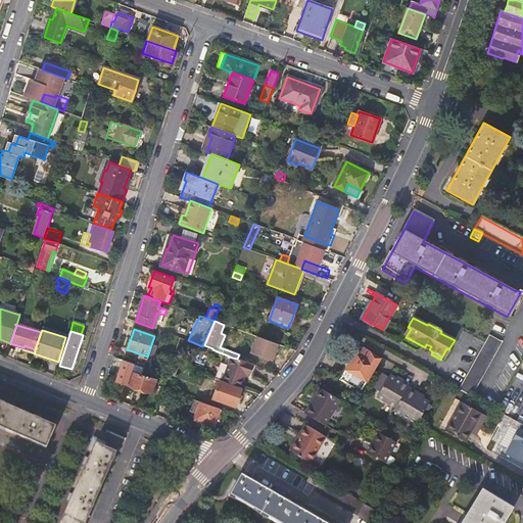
[(250,351),(274,361),(281,341),(257,333),(250,351)]
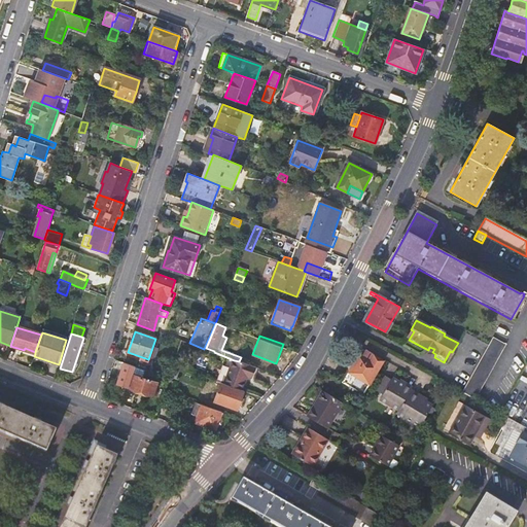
[(494,340),(463,394),(473,400),(504,346),(494,340)]
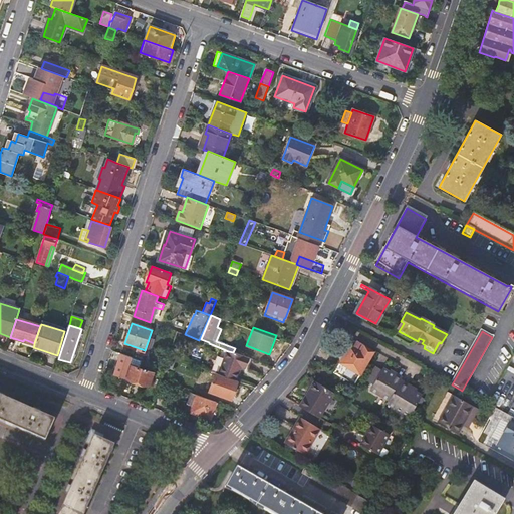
[(335,374),(354,387),(373,353),(356,343),(352,349),(350,348),(335,374)]
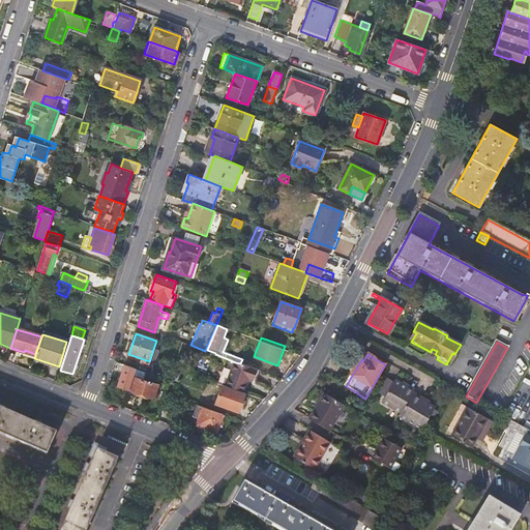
[(232,371),(227,386),(243,392),(249,379),(255,381),(258,371),(240,363),(235,362),(232,371)]
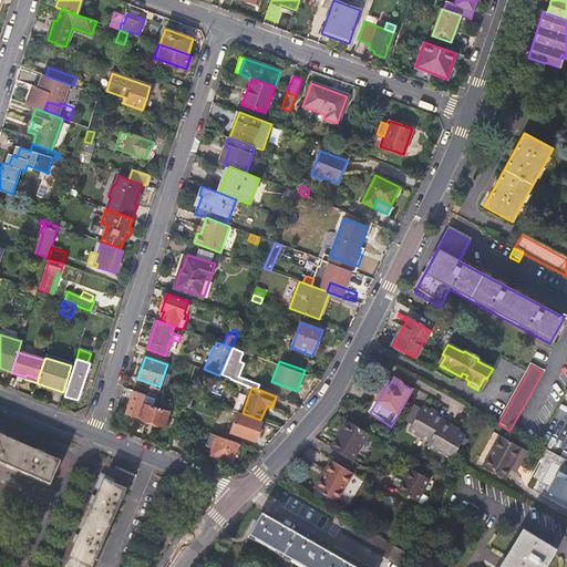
[(165,425),(172,404),(146,395),(143,403),(142,403),(145,394),(134,391),(126,413),(165,425)]
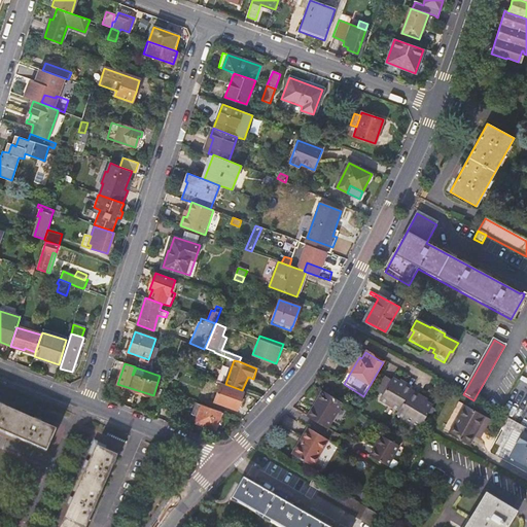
[(180,367),(173,365),(170,377),(177,379),(180,367)]
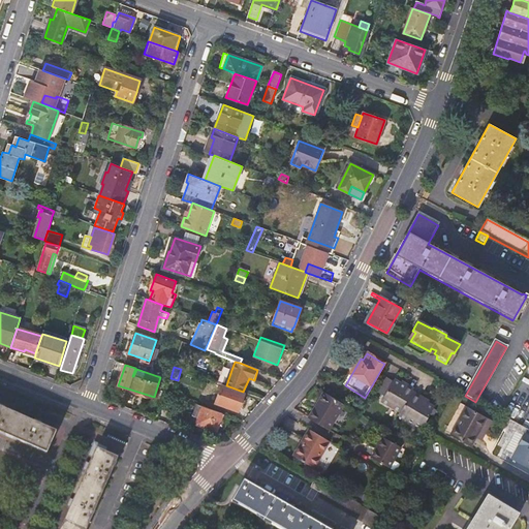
[(219,383),(226,385),(231,370),(225,368),(219,383)]
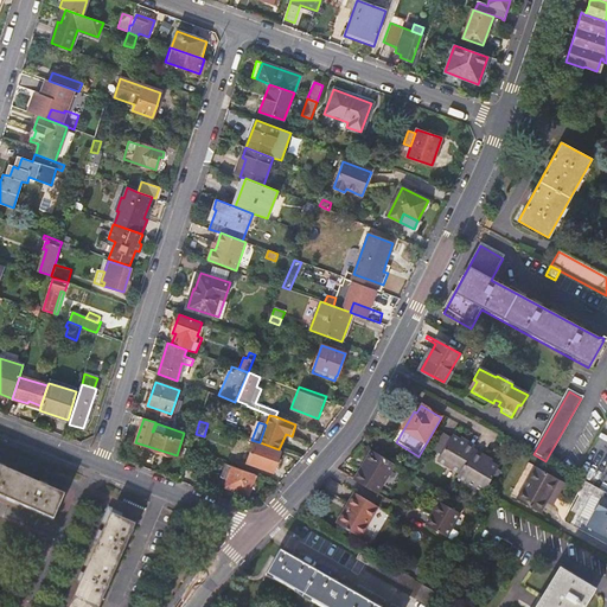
[(443,435),(438,447),(442,451),(449,438),(443,435)]
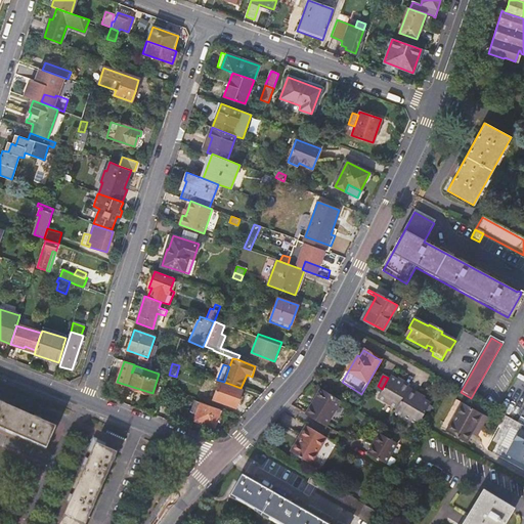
[(401,383),(390,377),(388,378),(382,389),(378,386),(375,390),(381,393),(378,398),(396,408),(395,411),(411,421),(411,419),(419,423),(430,403),(418,396),(419,395),(407,389),(409,386),(402,382),(401,383)]
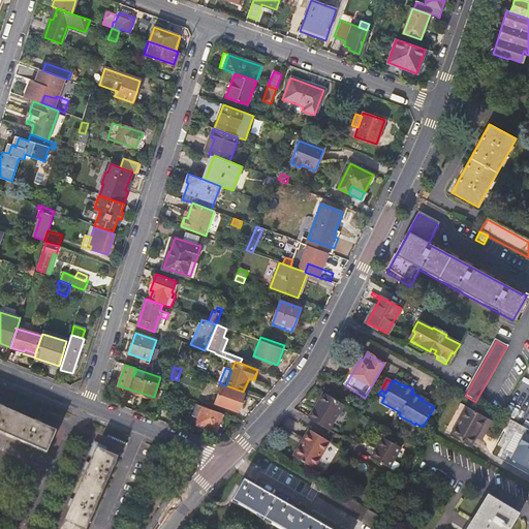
[(245,393),(222,385),(216,404),(238,411),(245,393)]
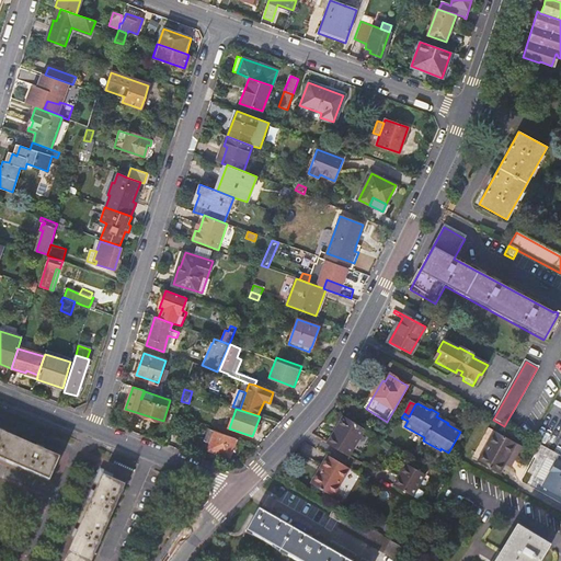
[(365,430),(344,418),(329,445),(348,457),(365,430)]
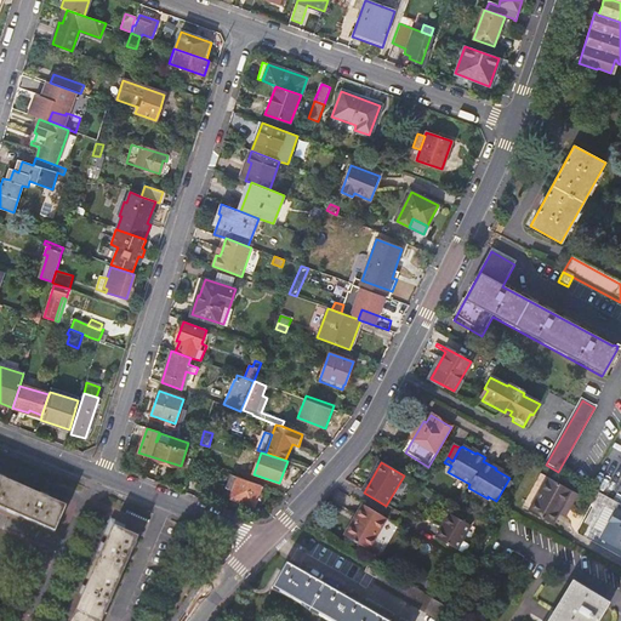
[(262,486),(231,476),(227,486),(228,486),(229,490),(228,491),(232,493),(231,500),(254,507),(262,486)]
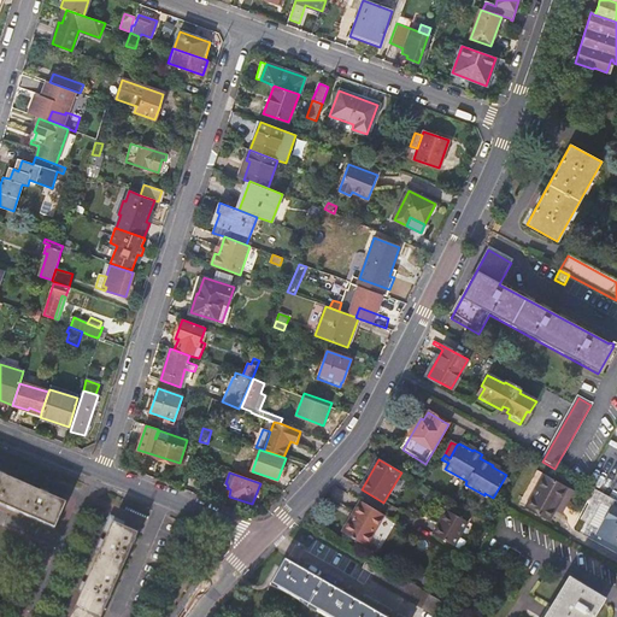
[(545,474),(526,509),(550,522),(569,487),(545,474)]
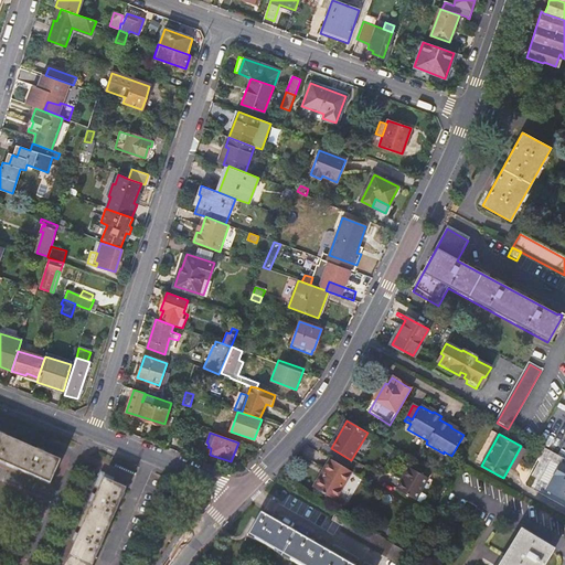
[(0,467),(48,488),(59,464),(40,456),(33,452),(0,437),(0,467)]
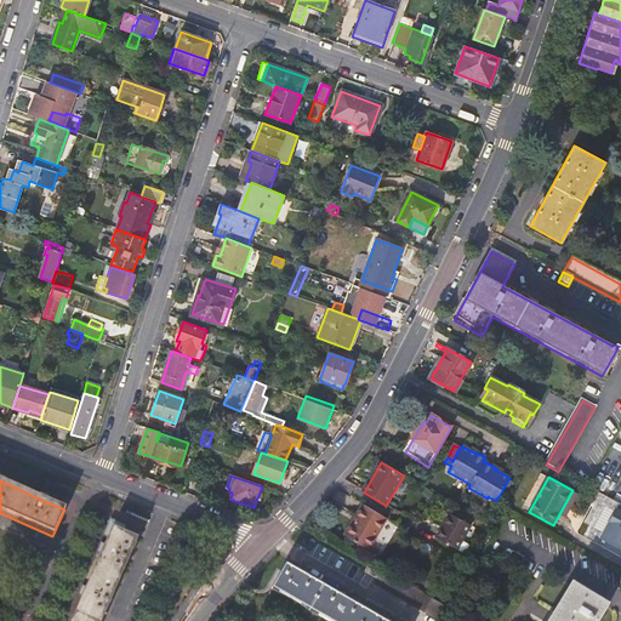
[(387,519),(365,506),(346,539),(369,552),(387,519)]
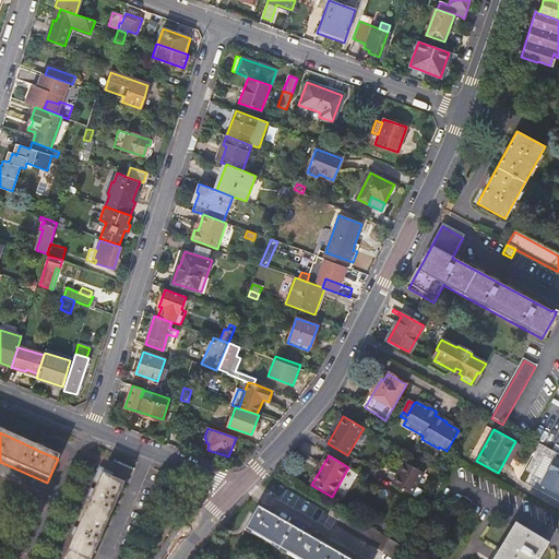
[(558,463),(554,461),(540,487),(558,496),(558,463)]
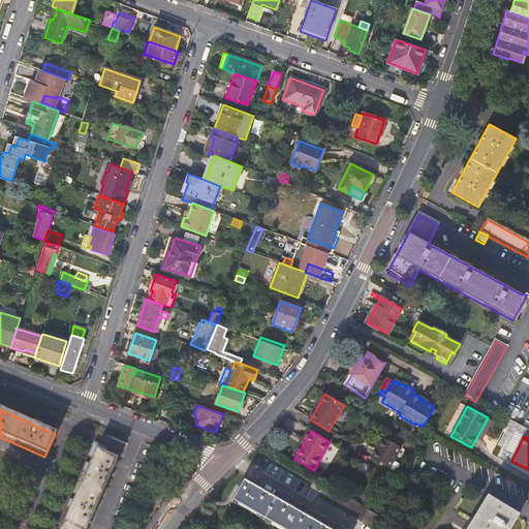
[(383,438),(372,459),(390,468),(401,447),(383,438)]
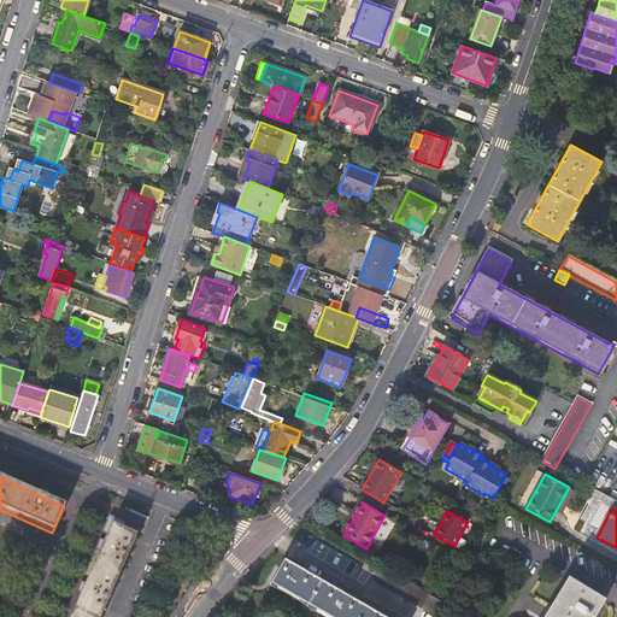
[(99,545),(97,551),(81,588),(78,594),(68,616),(99,616),(134,538),(119,532),(121,526),(106,519),(100,534),(104,535),(99,545)]
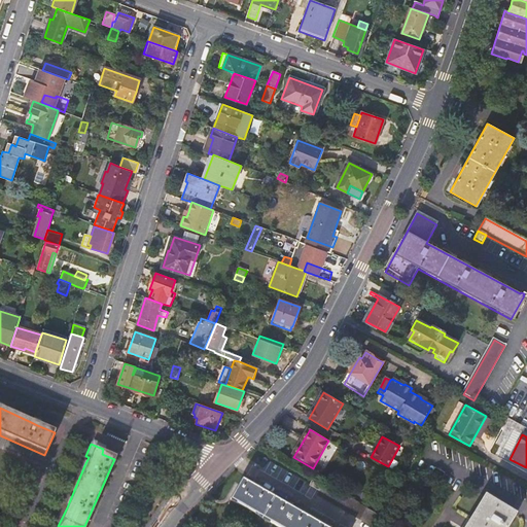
[(317,490),(322,483),(312,478),(308,485),(317,490)]
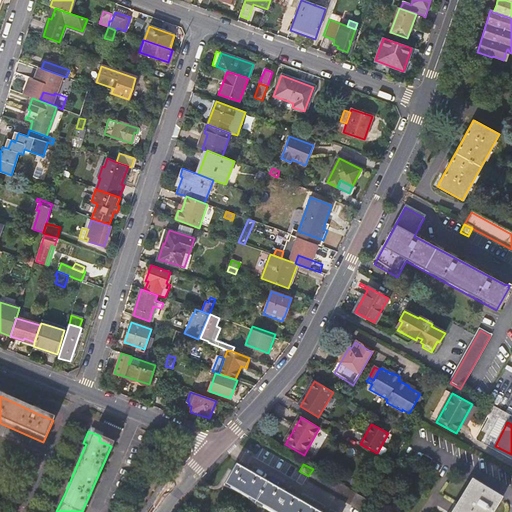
[(313,511),(233,467),(222,486),(268,511),(313,511)]
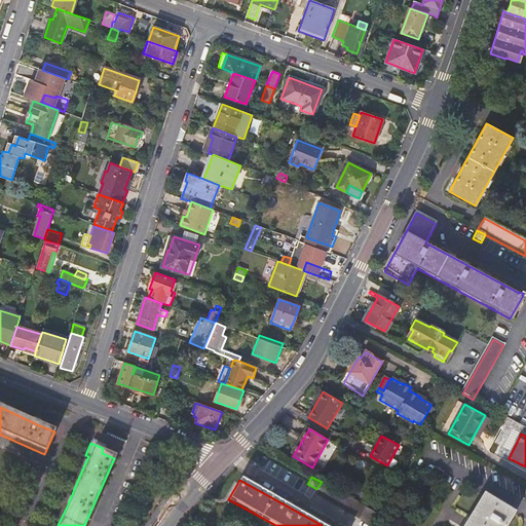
[(368,525),(377,525),(382,517),(322,482),(314,495),(368,525)]
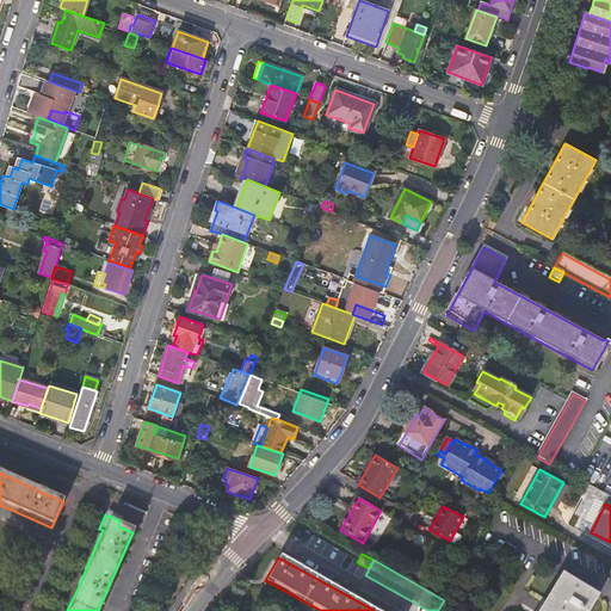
[(585,610),(593,598),(561,579),(541,610),(585,610)]
